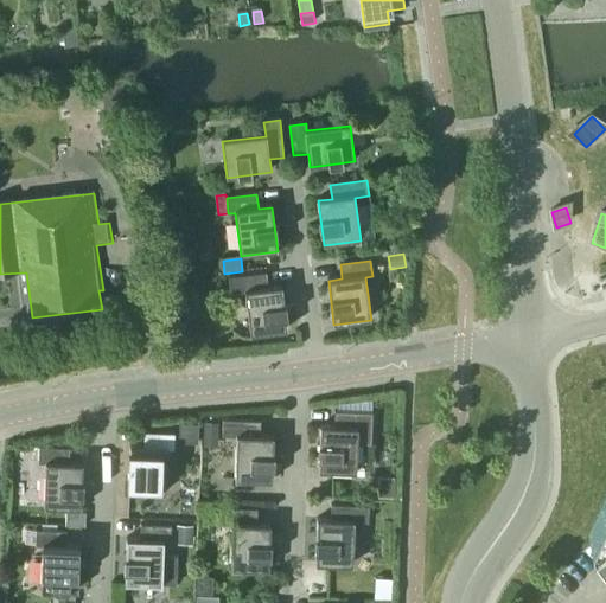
[(267,274),(229,278),(231,295),(246,293),(252,335),(287,331),(282,287),(268,288),(267,274)]
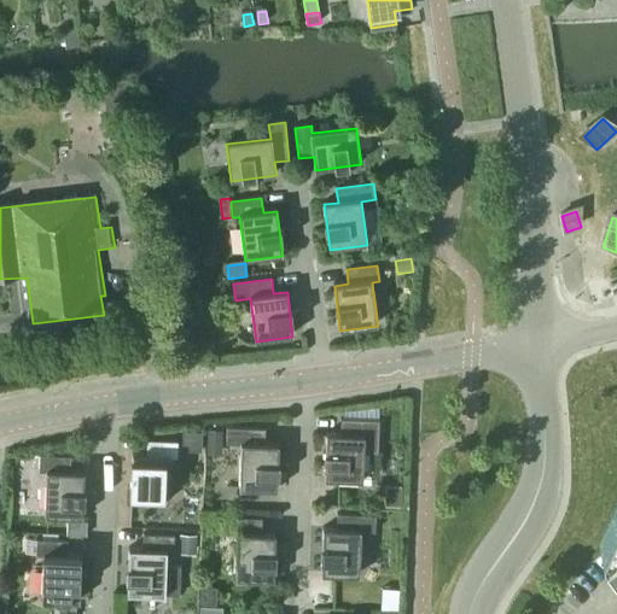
[(327,434),(325,480),(364,481),(364,454),(378,455),(379,422),(342,421),(341,436),(327,434)]
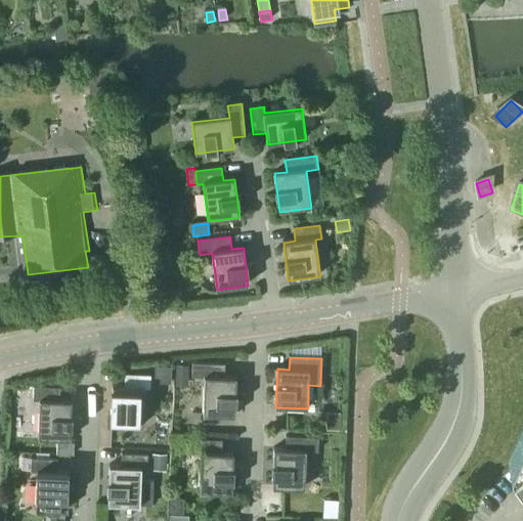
[(192,363),(192,378),(205,378),(203,416),(235,417),(236,378),(225,378),(225,365),(192,363)]
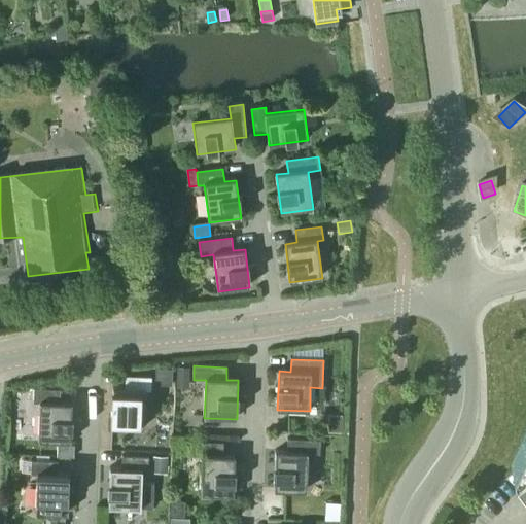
[(178,369),(178,386),(189,386),(189,369),(178,369)]
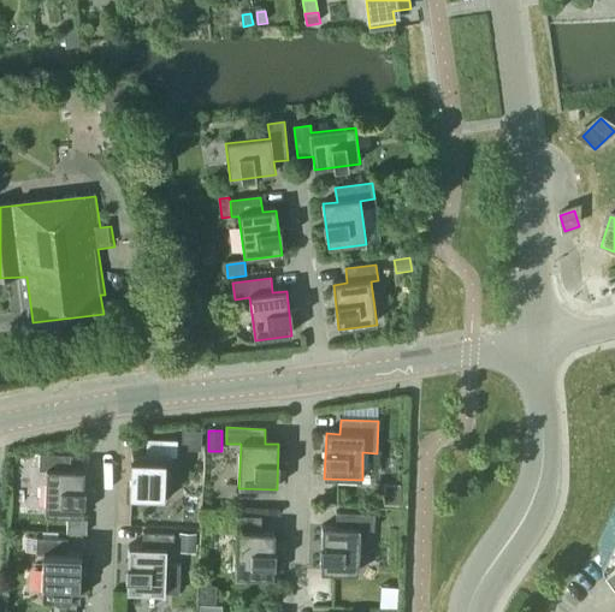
[(202,433),(182,433),(182,451),(202,451),(202,433)]
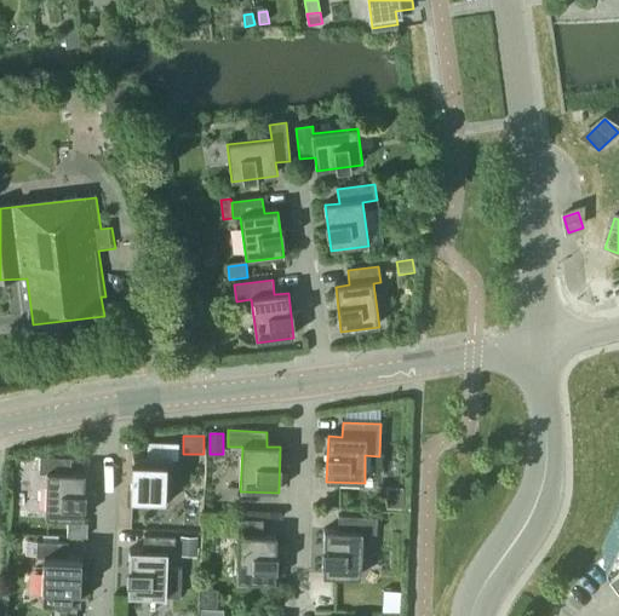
[(133,458),(132,504),(170,505),(171,461),(178,461),(179,444),(148,443),(147,459),(133,458)]
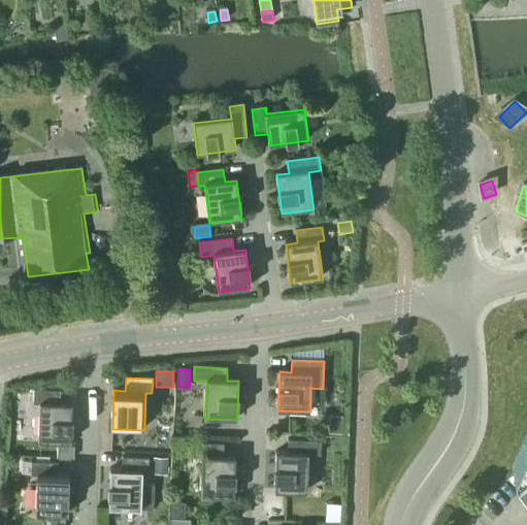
[(34,391),(34,404),(40,404),(38,443),(71,444),(72,404),(61,404),(61,391),(36,391),(34,391)]
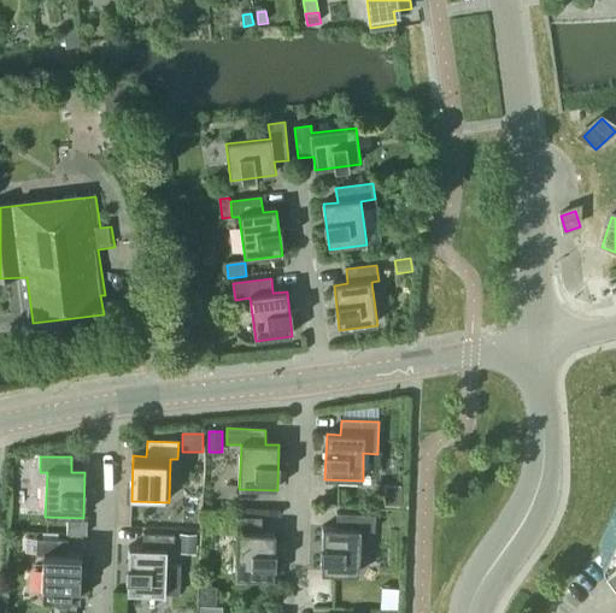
[(389,494),(389,511),(400,511),(400,495),(389,494)]
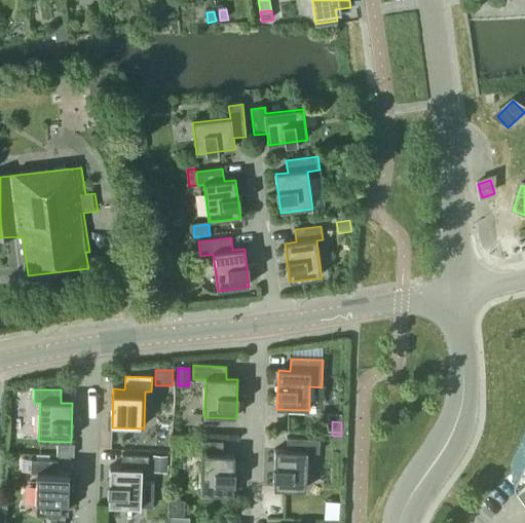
[(275,451),(273,490),(306,491),(307,454),(320,454),(321,440),(288,439),(287,452),(275,451)]
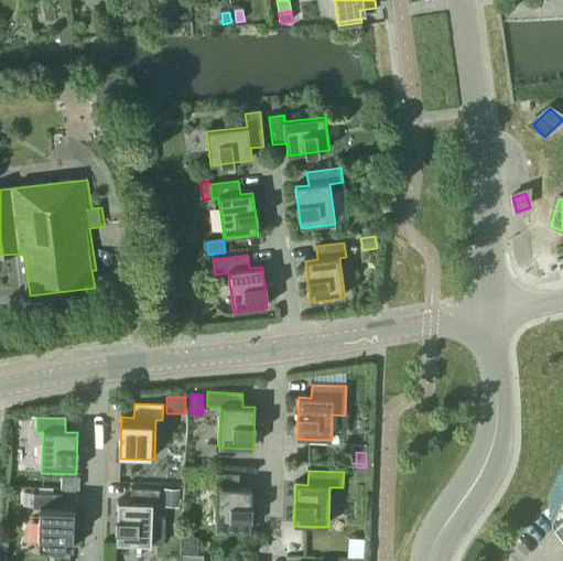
[(185,473),(185,487),(197,487),(197,473),(185,473)]
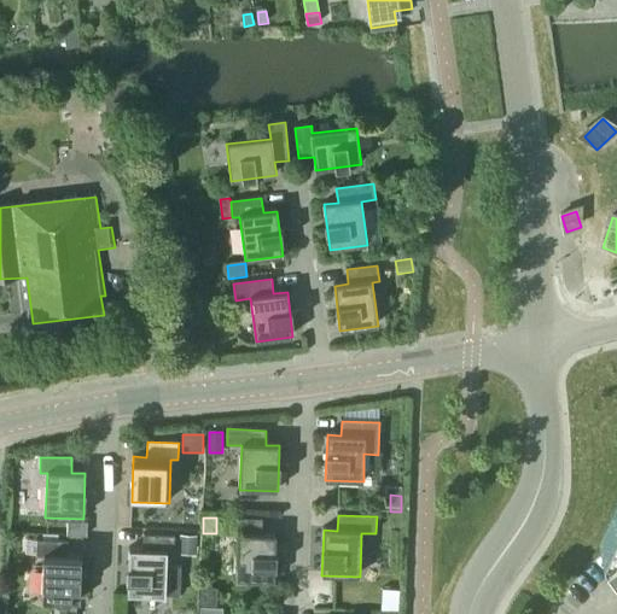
[(238,536),(238,553),(225,551),(223,579),(274,582),(275,536),(262,534),(262,520),(225,519),(223,534),(238,536)]
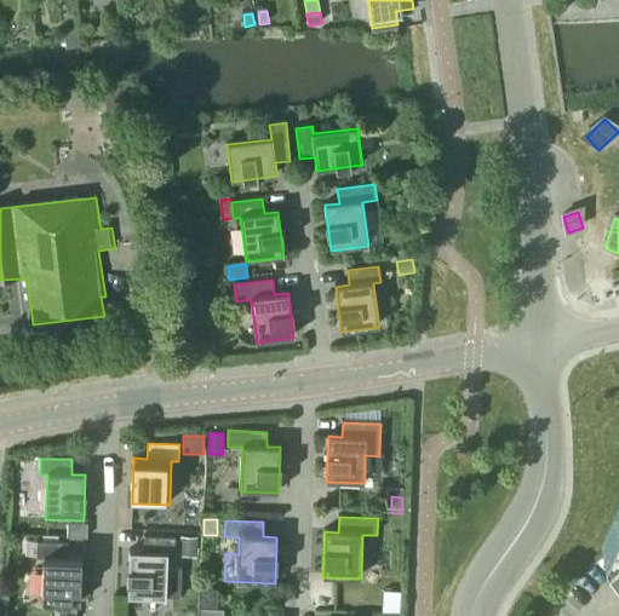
[(618,522),(617,523),(618,525),(618,540),(603,552),(618,574),(618,522)]
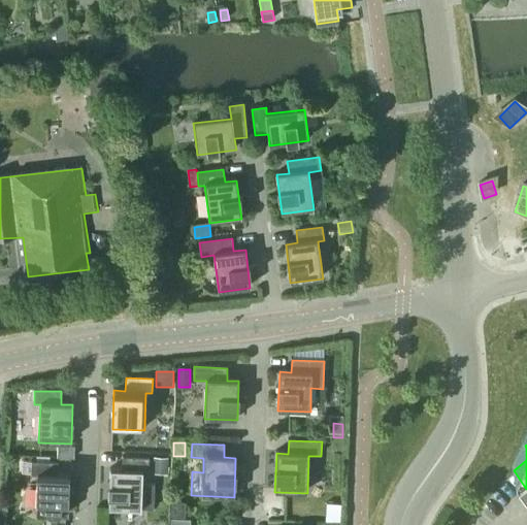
[(57,448),(57,460),(74,460),(74,448),(57,448)]
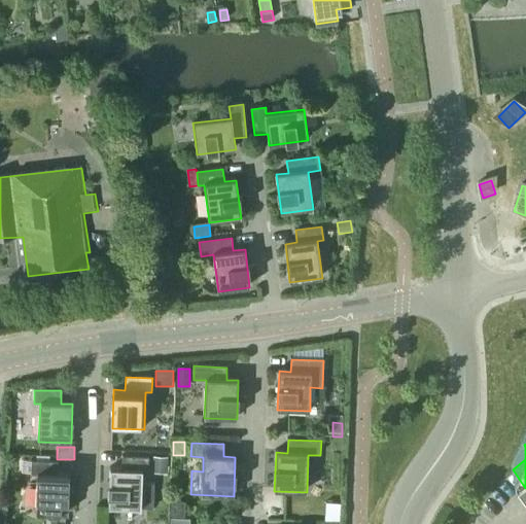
[(109,509),(141,510),(153,510),(154,484),(142,484),(142,472),(148,472),(149,458),(123,457),(123,469),(110,469),(109,509)]
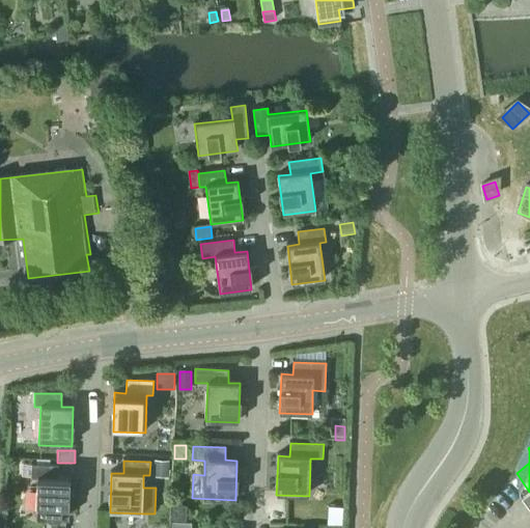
[(156,462),(156,473),(169,473),(169,463),(156,462)]
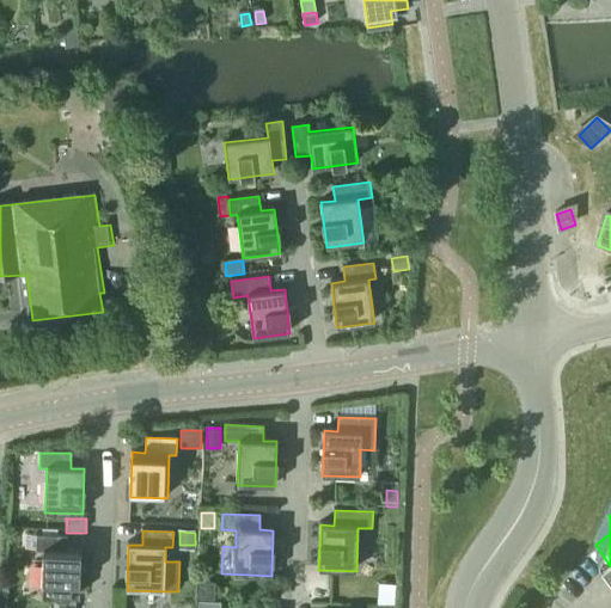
[(37,535),(36,552),(43,552),(42,596),(79,597),(80,552),(67,552),(67,536),(37,535)]
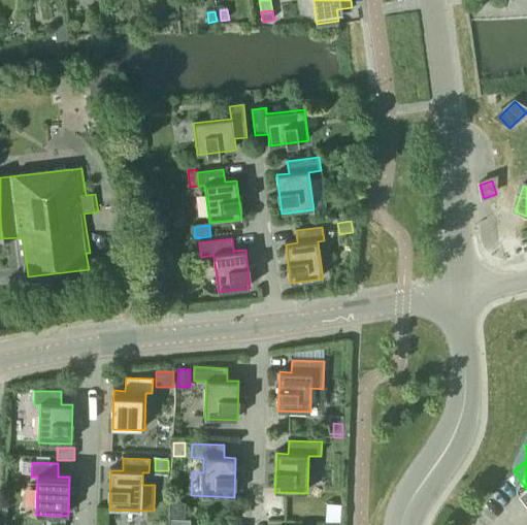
All buildings are outlined.
